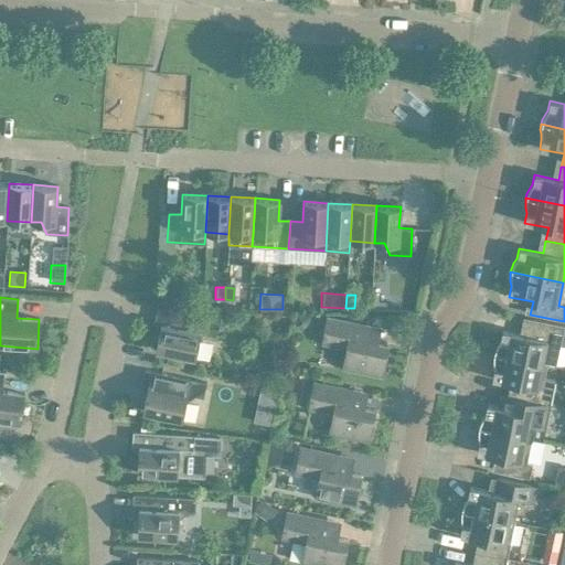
[(215,337),(219,321),(157,308),(153,323),(160,324),(155,350),(194,359),(199,340),(208,334),(215,337)]
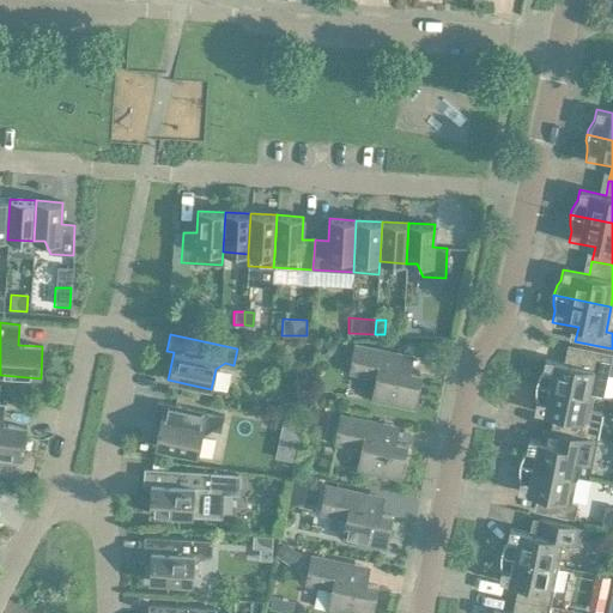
[(335,343),(321,341),(319,356),(327,358),(334,353),(335,352),(335,343)]
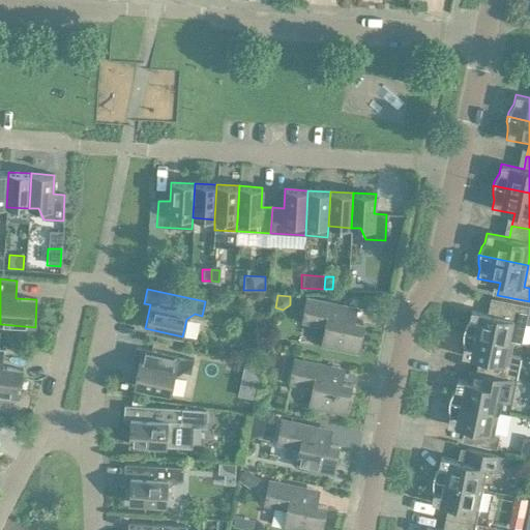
[(353,322),(356,308),(306,298),(301,321),(325,326),(321,345),(357,352),(363,324),(353,322)]
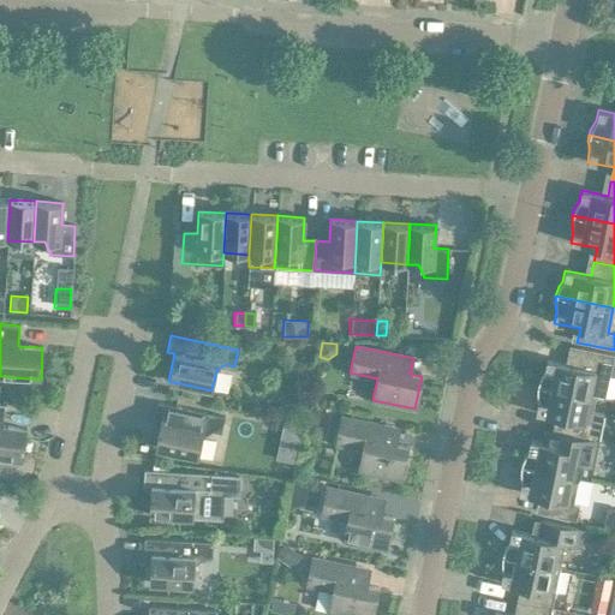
[(538,380),(537,386),(595,398),(604,400),(613,354),(575,347),(572,365),(545,360),(543,371),(541,375),(538,380)]
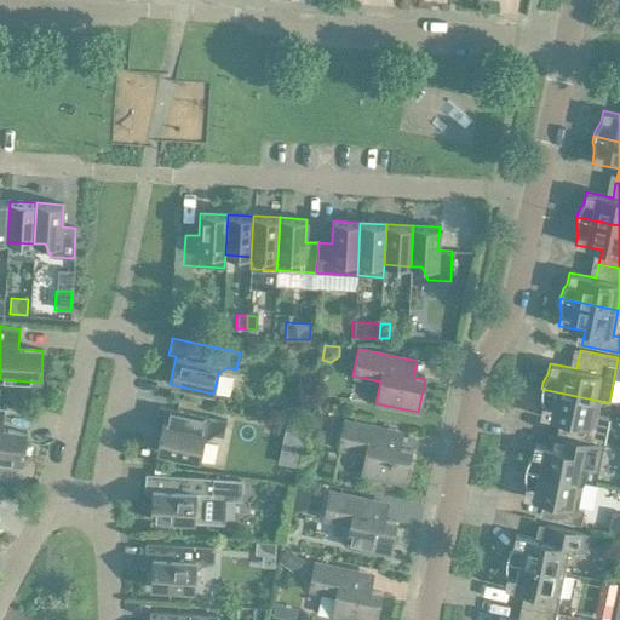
[(591,441),(600,401),(541,389),(540,394),(540,399),(541,405),(539,417),(566,422),(563,436),(591,441)]
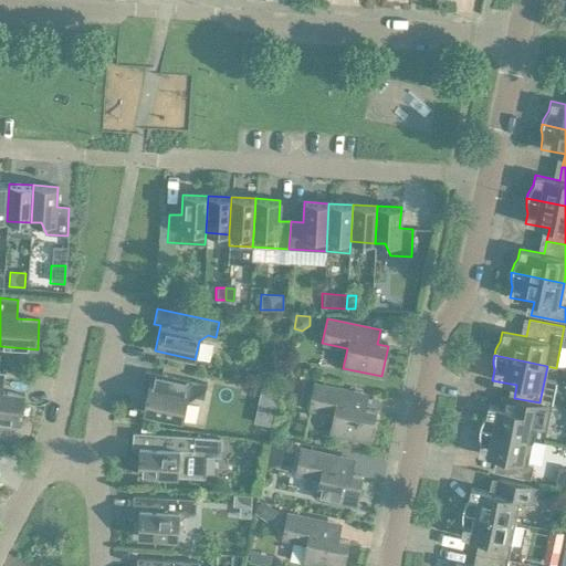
[(202,399),(206,384),(144,370),(140,386),(147,387),(143,412),(182,421),(186,402),(195,397),(202,399)]
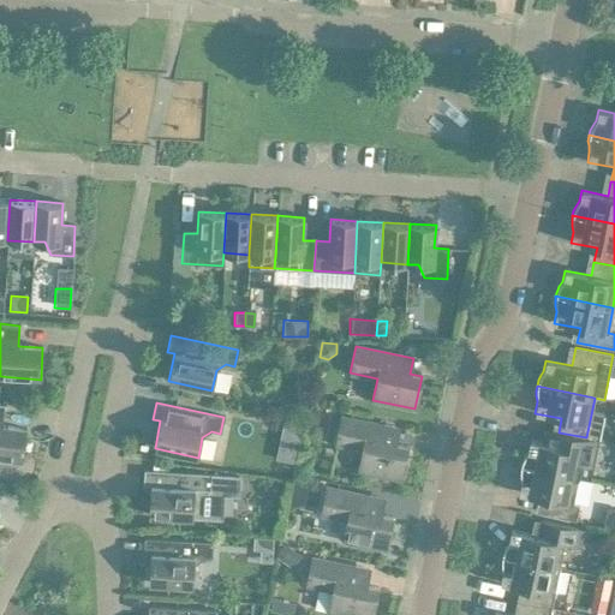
[(0,472),(7,473),(10,459),(22,461),(27,430),(3,427),(5,406),(0,404),(0,472)]
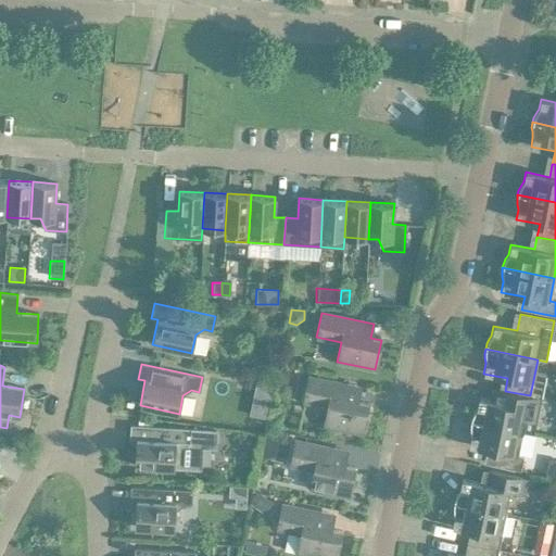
[(289,373),(278,370),(276,382),(287,384),(289,373)]
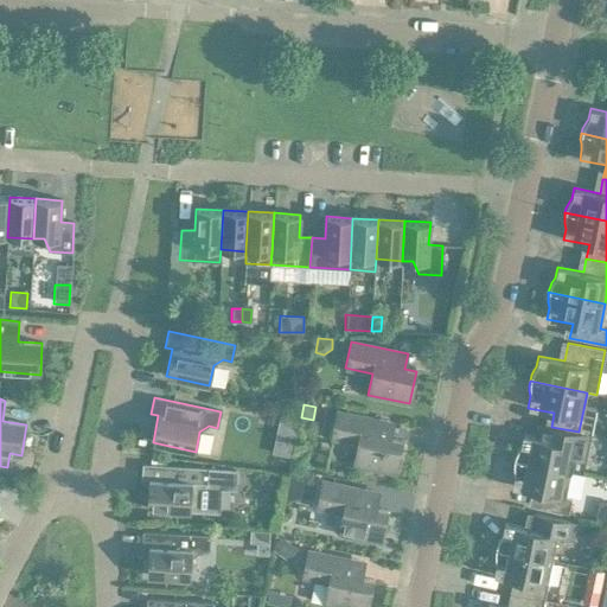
[(395,473),(401,441),(391,439),(395,423),(337,411),(331,438),(357,443),(353,465),(395,473)]
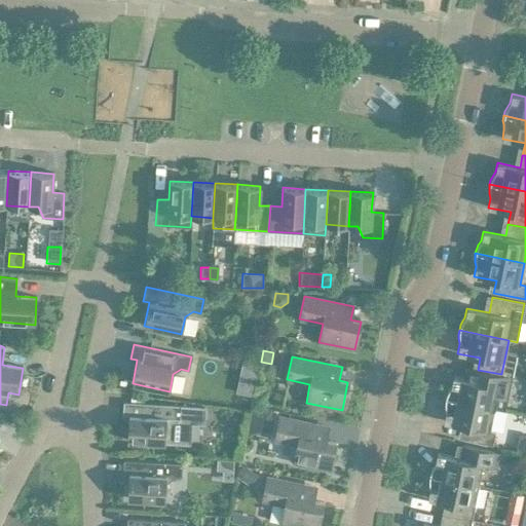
[(259,364),(247,362),(245,374),(257,376),(259,364)]
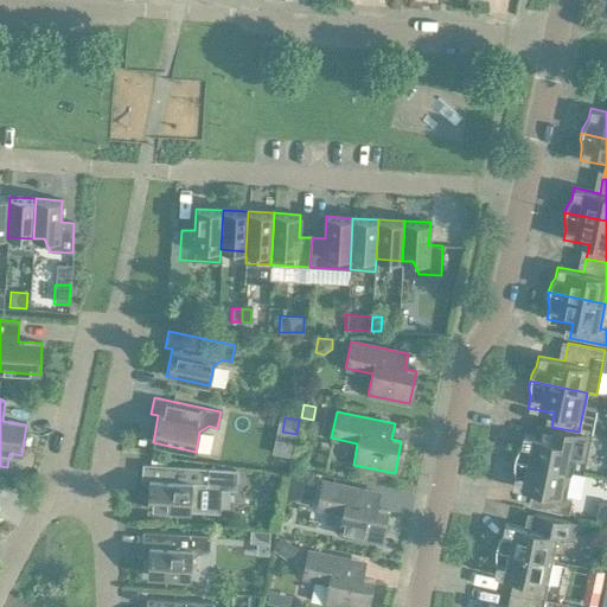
[(515,454),(513,460),(570,472),(573,458),(585,460),(590,434),(579,432),(551,427),(540,423),(536,438),(523,434),(521,446),(517,449),(515,454)]
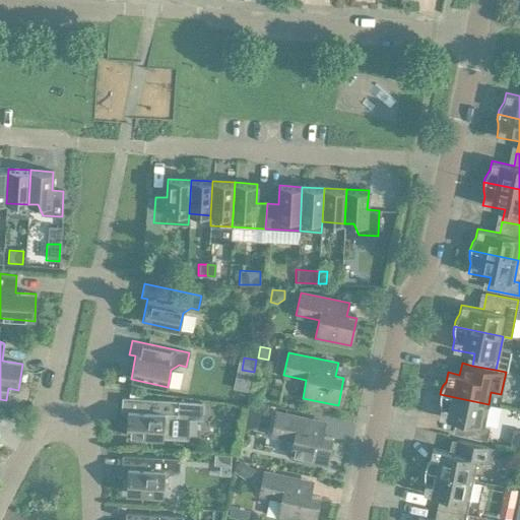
[(484,426),(489,404),(440,394),(439,397),(439,402),(440,407),(439,416),(460,421),(458,434),(486,440),(490,427),(484,426)]
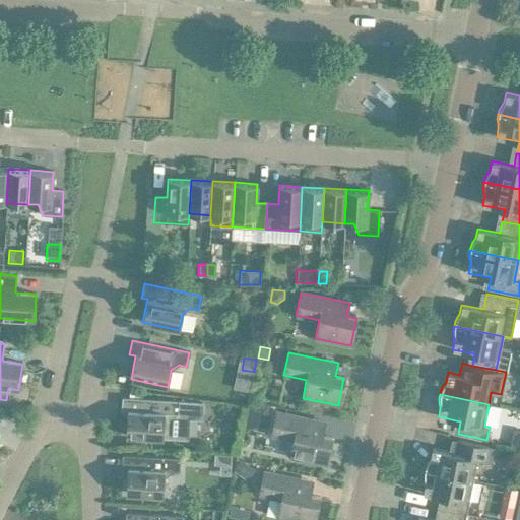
[(202,403),(121,397),(121,411),(127,412),(125,436),(186,440),(187,418),(201,419),(202,403)]
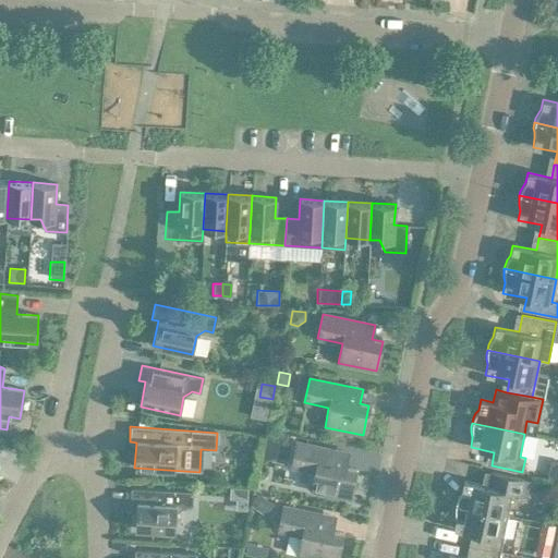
[(267,432),(265,440),(279,444),(287,446),(289,436),(267,432)]
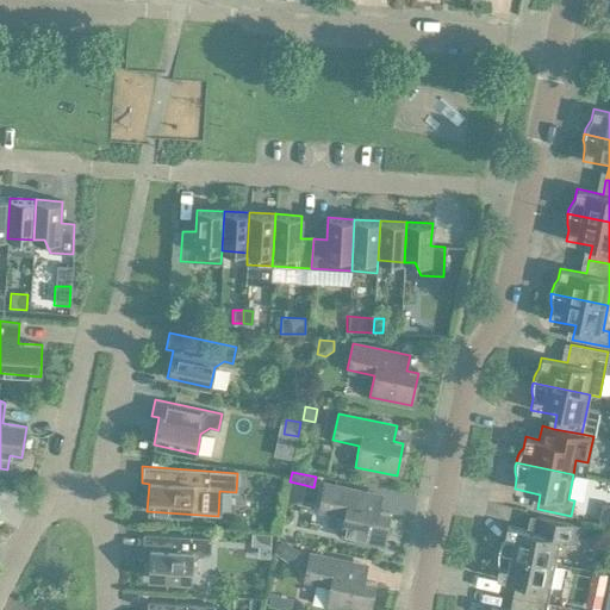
[(383,546),(388,514),(377,511),(380,496),(323,484),(318,510),(344,516),(340,536),(383,546)]
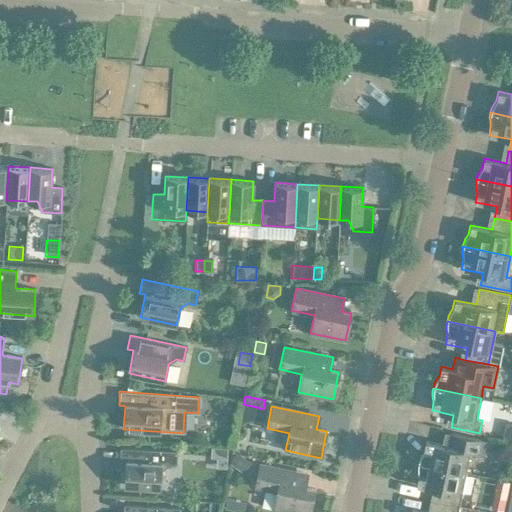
[(419,458),(417,463),(465,473),(470,452),(478,453),(480,440),(449,434),(447,446),(425,442),(423,451),(421,454),(419,458)]
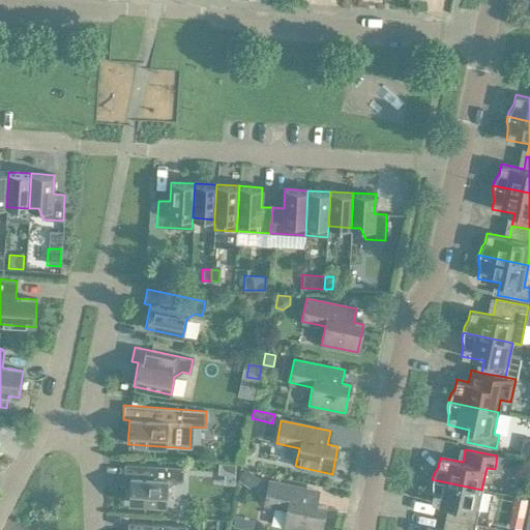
[(217,474),(224,474),(234,474),(235,464),(218,463),(217,474)]
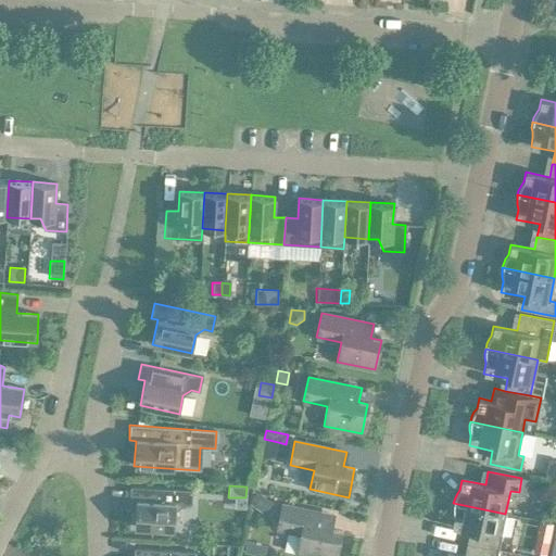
[(191,506),(192,491),(129,487),(129,502),(136,502),(135,528),(174,530),(175,512),(182,505),(191,506)]
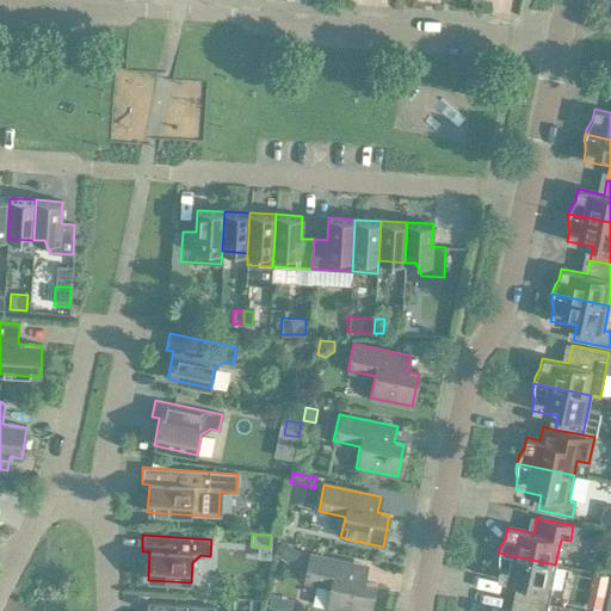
[(283,541),(273,553),(290,566),(300,553),(283,541)]
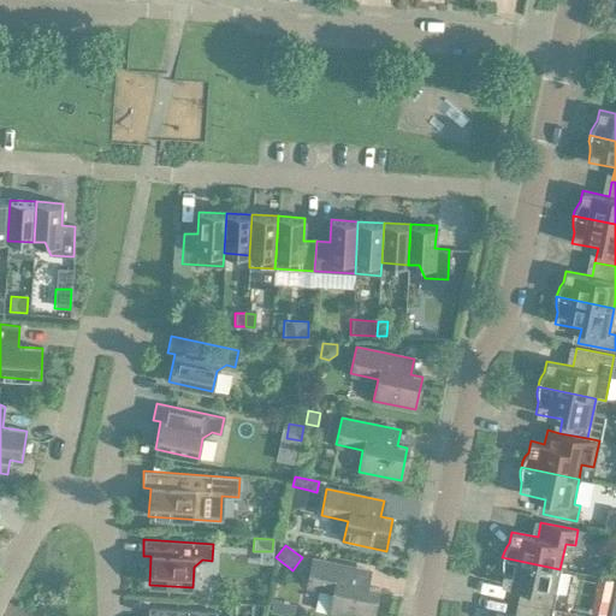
[(502,562),(502,568),(503,573),(501,584),(527,590),(523,603),(551,609),(560,569),(502,557),(502,562)]
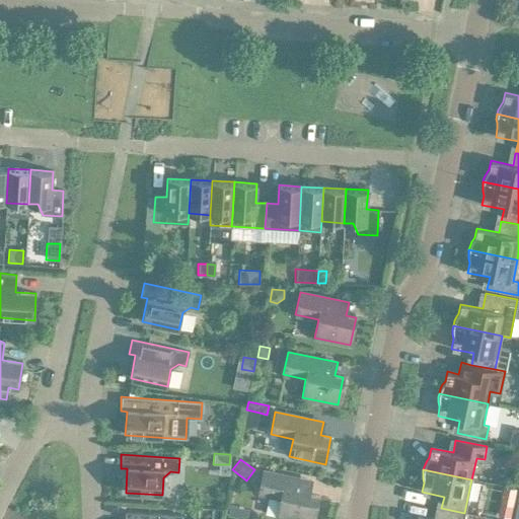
[(291,518),(313,518),(318,496),(309,494),(311,480),(263,470),(257,494),(281,498),(277,516),(291,518)]
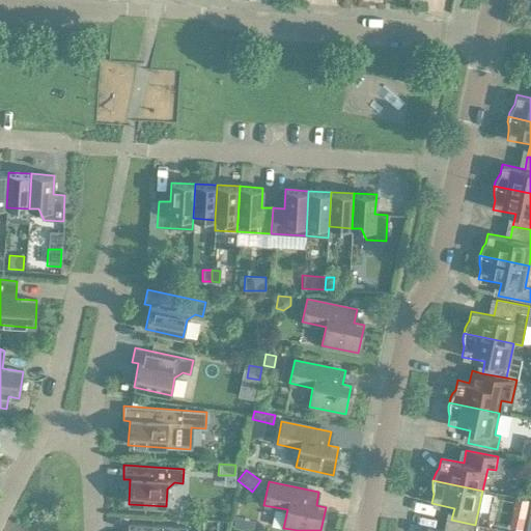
[(521,530),(527,500),(514,497),(508,528),(521,530)]
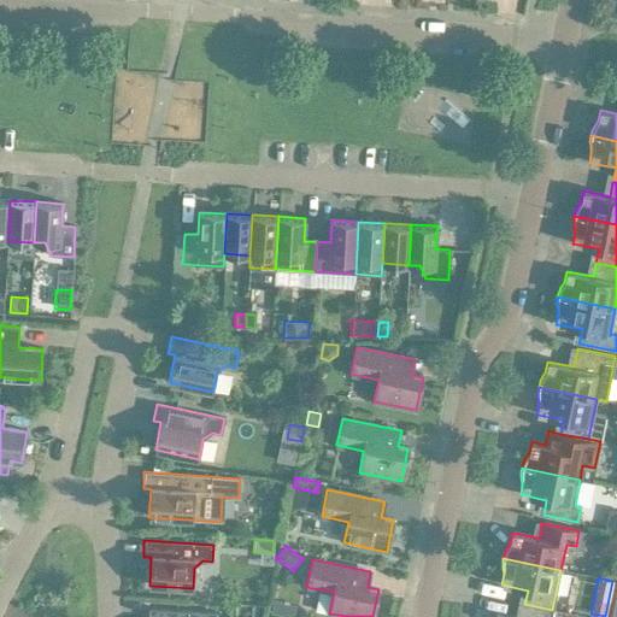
[(282,616),(285,604),(272,601),(270,613),(282,616)]
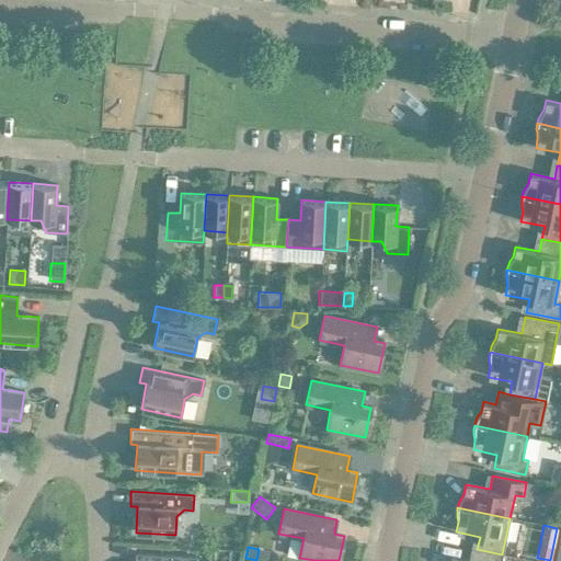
[(477,549),(474,560),(469,560),(450,557),(449,560),(501,560),(502,554),(477,549)]
